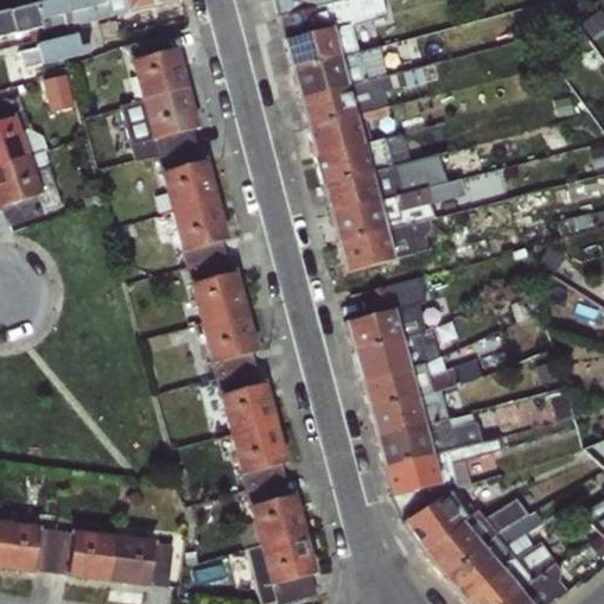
[(131,12),(127,0),(46,0),(38,2),(43,18),(65,12),(70,26),(131,12)]
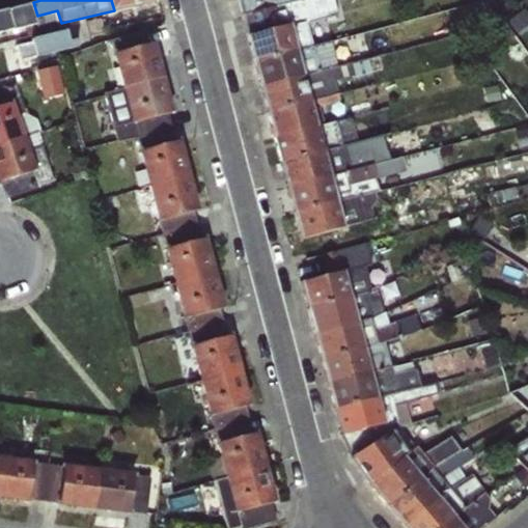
[(111,0),(114,10),(157,0),(111,0)]
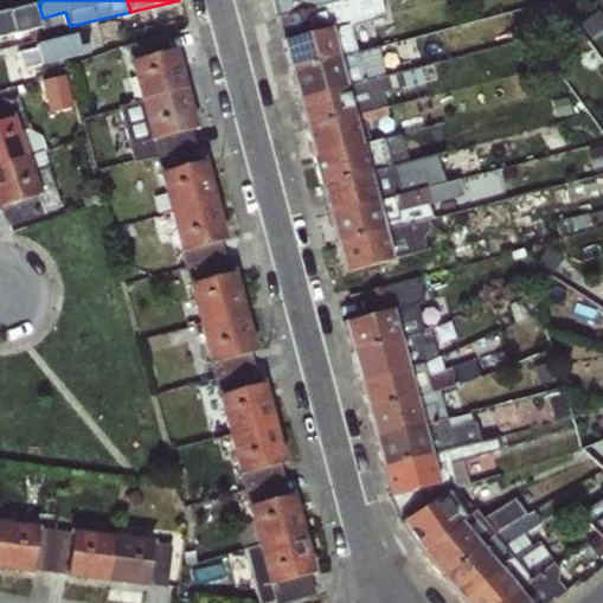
[(276,0),(281,14),(328,2),(338,0),(276,0)]
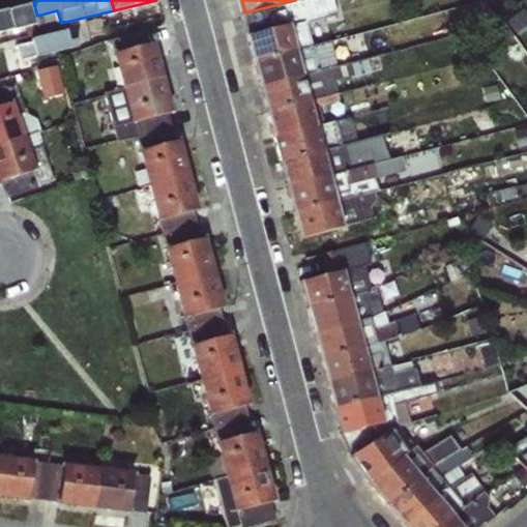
[(339,10),(337,0),(295,0),(287,2),(292,23),(308,19),(339,10)]
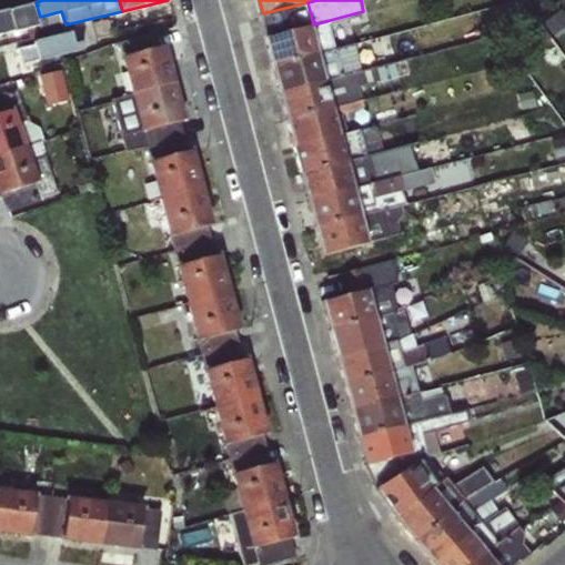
[(528,0),(544,19),(552,8),(545,0),(528,0)]
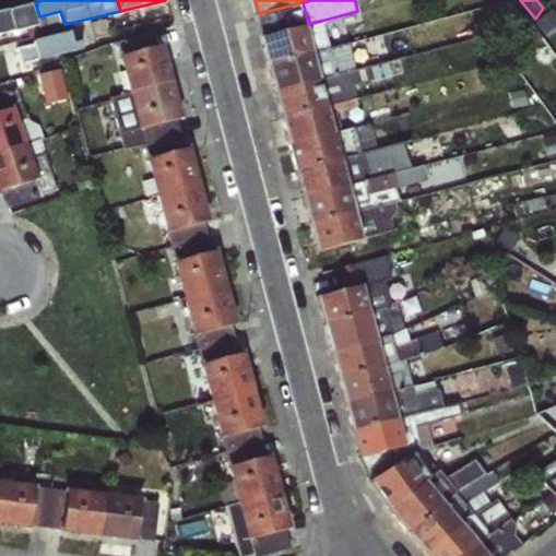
[(39,16),(35,2),(0,10),(0,33),(42,23),(39,16)]
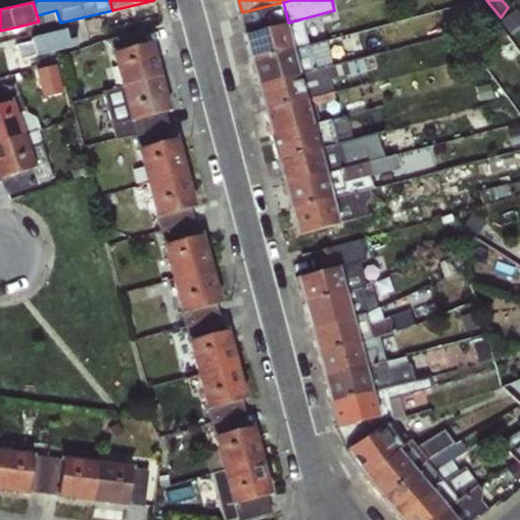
[(283,2),(242,12),(246,34),(288,22),(283,2)]
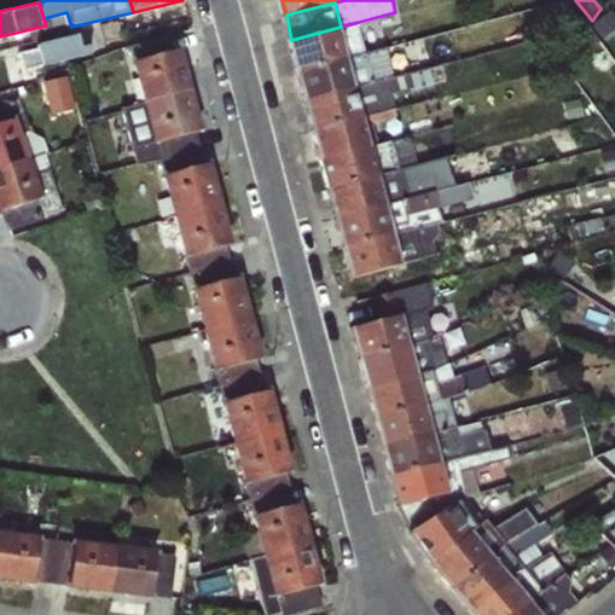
[(581,10),(572,13),(576,27),(586,23),(581,10)]
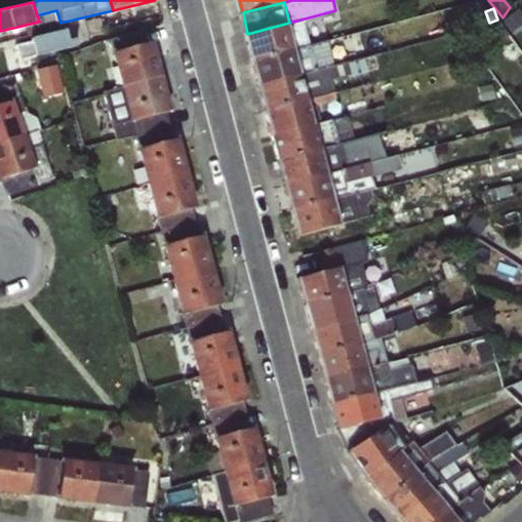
[(311,44),(305,18),(289,23),(296,48),(311,44)]
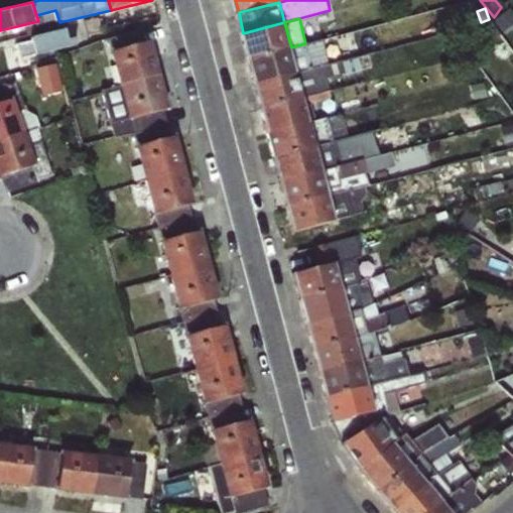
[(284,22),(243,33),(250,58),(291,47),(284,22)]
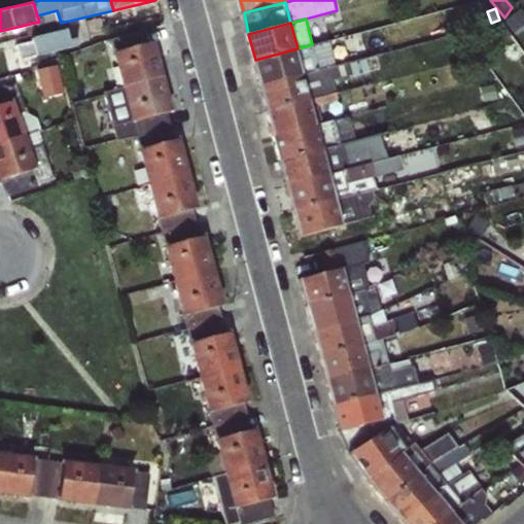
[(148,26),(112,35),(115,51),(155,40),(148,26)]
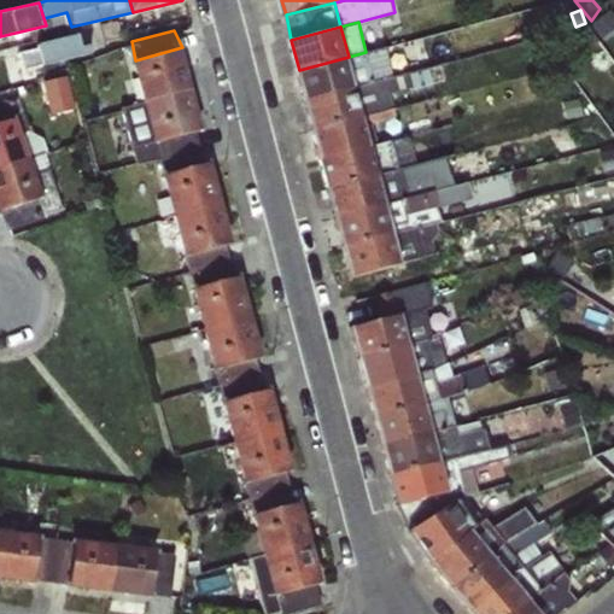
[(45,64),(94,51),(92,44),(83,46),(80,33),(40,44),(45,64)]
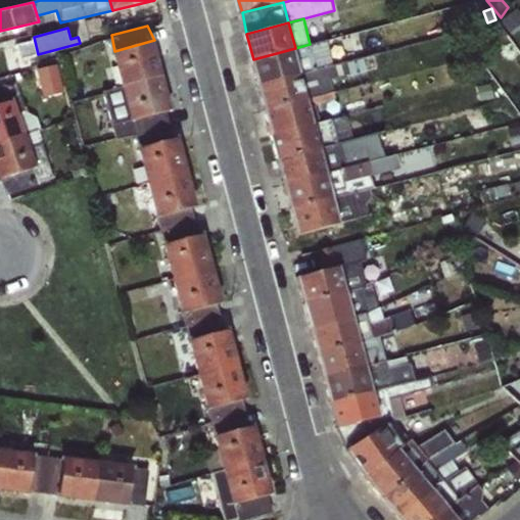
[(329,39),(310,44),(295,48),(301,73),(336,63),(329,39)]
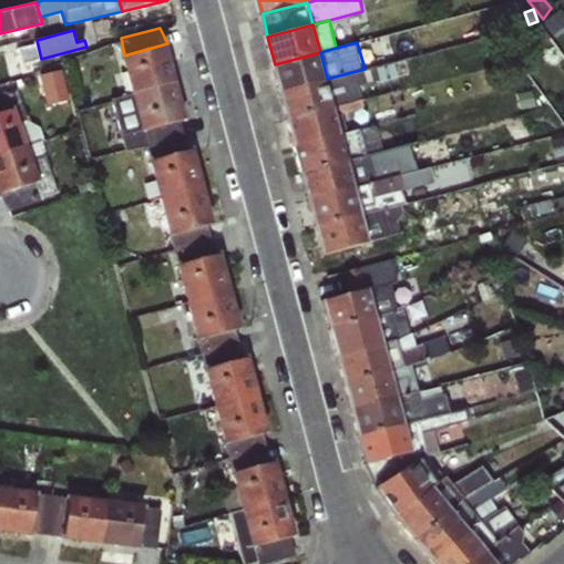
[(177,82),(167,43),(124,55),(133,93),(177,82)]
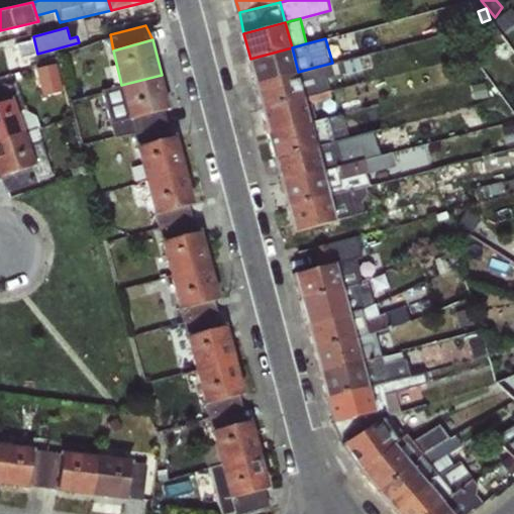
[(298,72),(292,47),(250,59),(257,84),(298,72)]
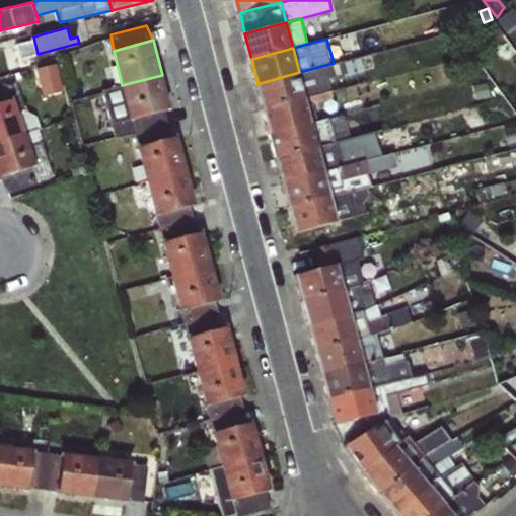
[(334,63),(299,72),(306,96),(334,89),(332,79),(379,66),(375,52),(334,63)]
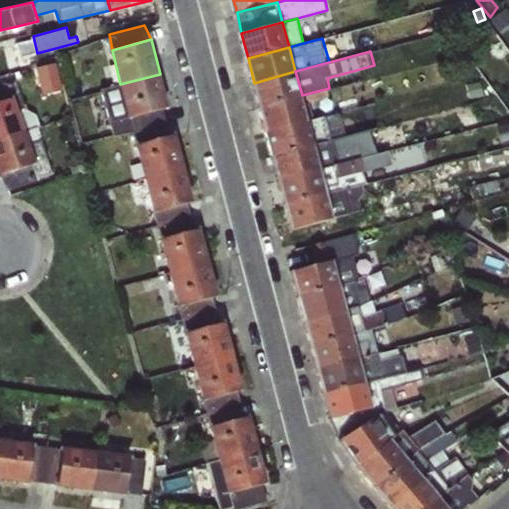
[(57,58),(45,61),(48,77),(61,74),(57,58)]
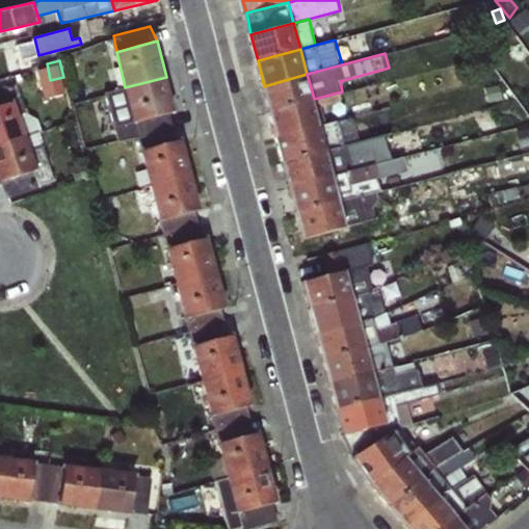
[(307,74),(264,86),(270,110),(314,99),(307,74)]
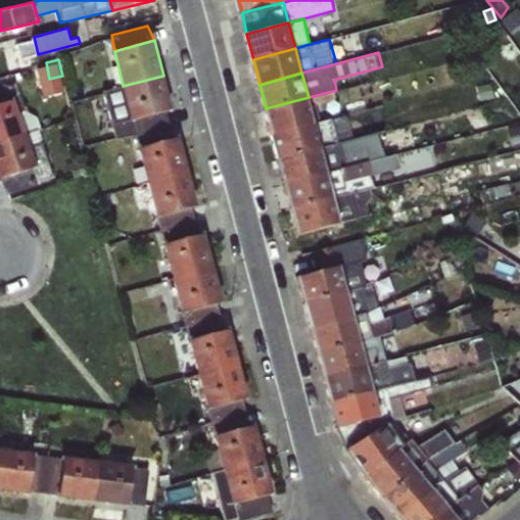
[(491,74),(476,81),(482,93),(498,86),(491,74)]
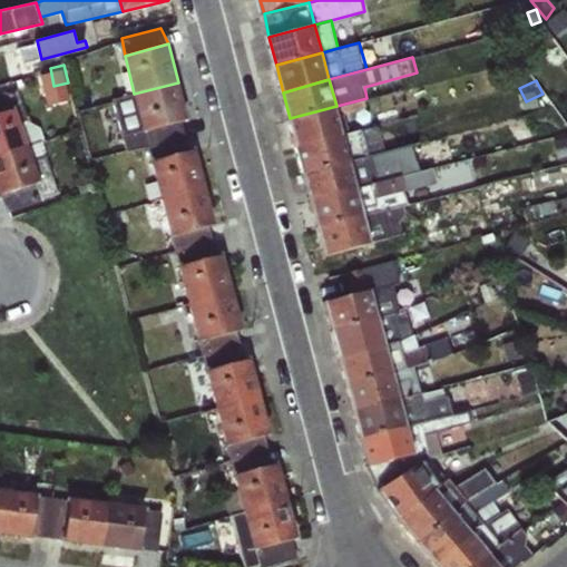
[(188,118),(178,82),(134,94),(144,129),(184,119),(188,118)]
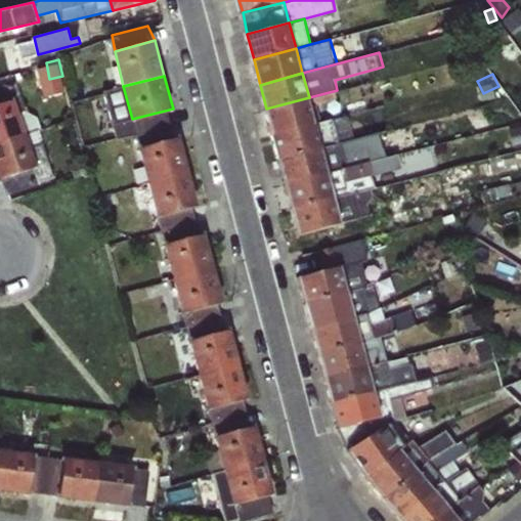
[(17,81),(0,87),(0,103),(15,99),(20,113),(28,110),(17,81)]
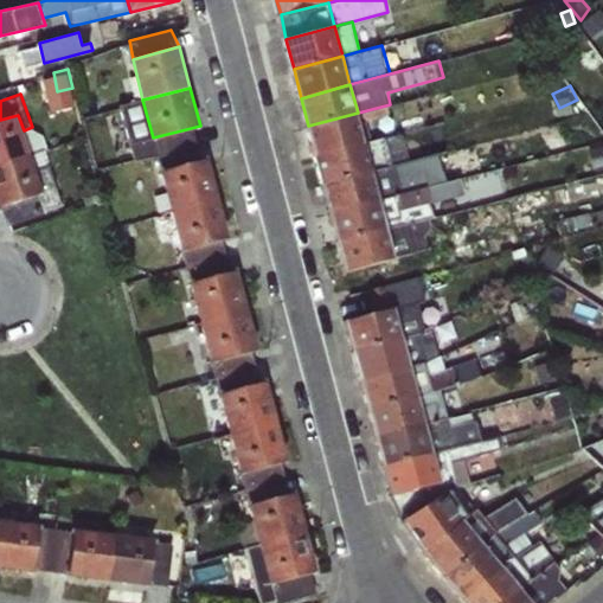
[(153,138),(142,100),(122,104),(138,161),(149,159),(160,156),(200,146),(196,127),(153,138)]
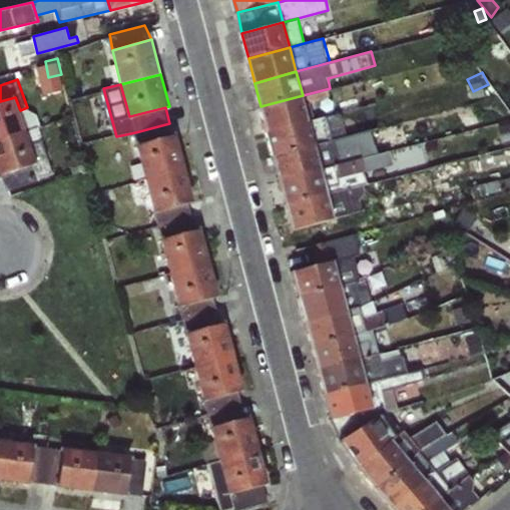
[(303,95),(261,106),(268,131),(309,120),(303,95)]
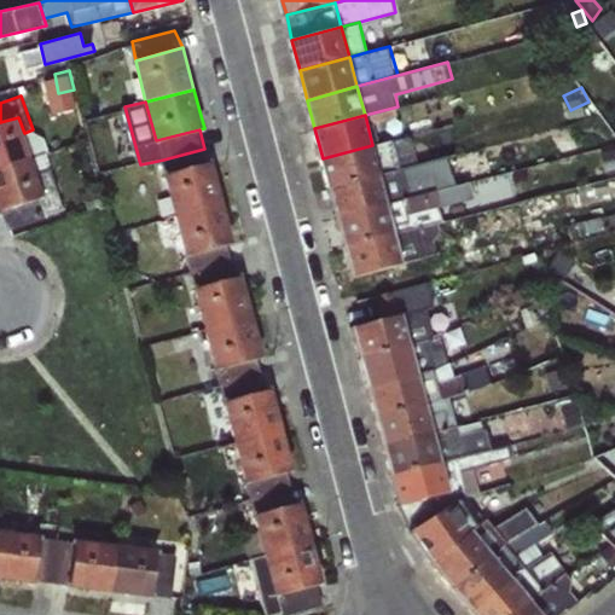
[(0,122),(0,168),(32,158),(24,133),(18,117),(0,122)]
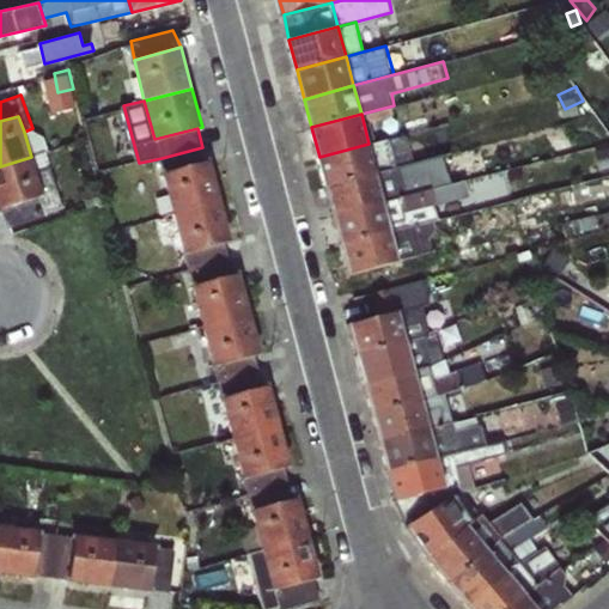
[(568,123),(558,126),(562,146),(573,145),(568,123)]
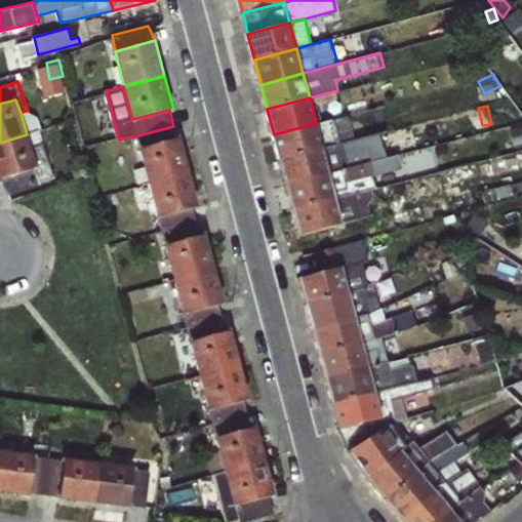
[(334,118),(316,123),(322,148),(357,138),(350,114),(334,118)]
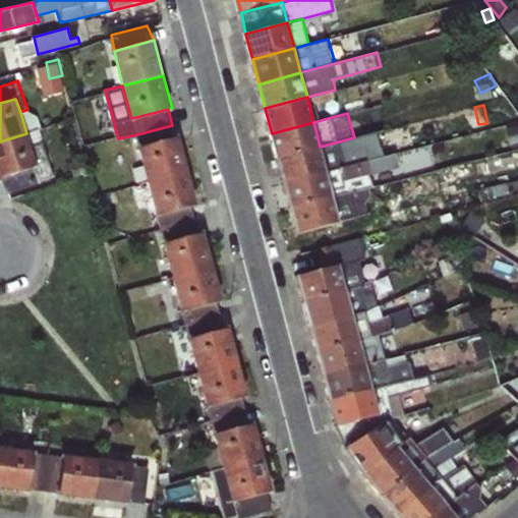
[(313,122),(272,133),(278,158),(320,147),(313,122)]
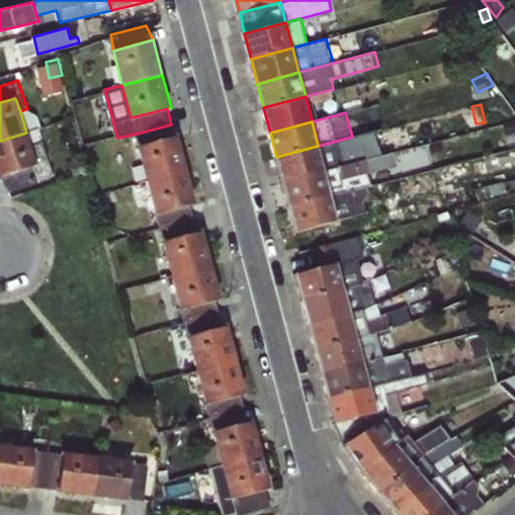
[(171,124),(137,134),(140,145),(174,136),(171,124)]
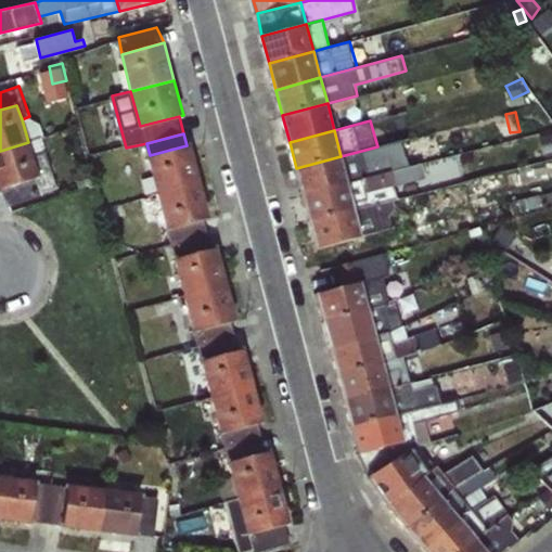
[(42,137),(28,142),(40,177),(2,190),(9,206),(45,193),(43,190),(59,184),(42,137)]
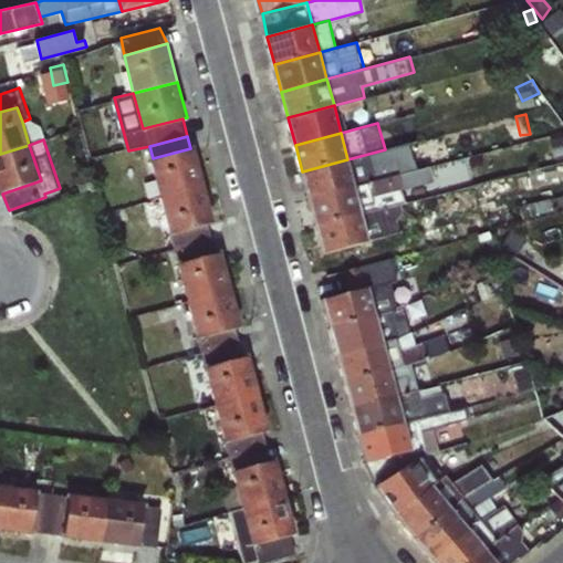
[(408,144),(385,149),(387,160),(394,158),(399,175),(414,165),(408,144)]
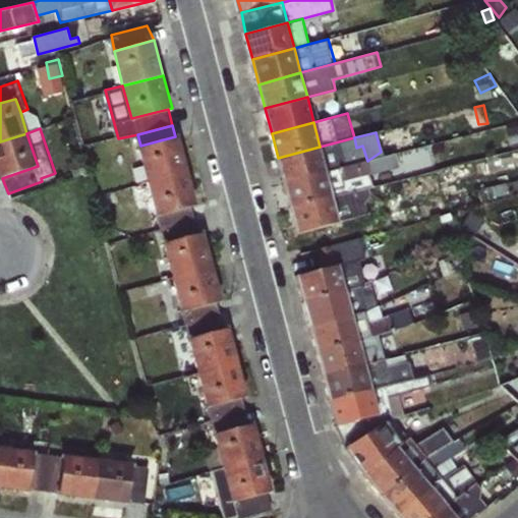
[(38,166),(26,133),(0,141),(0,178),(2,178),(38,166)]
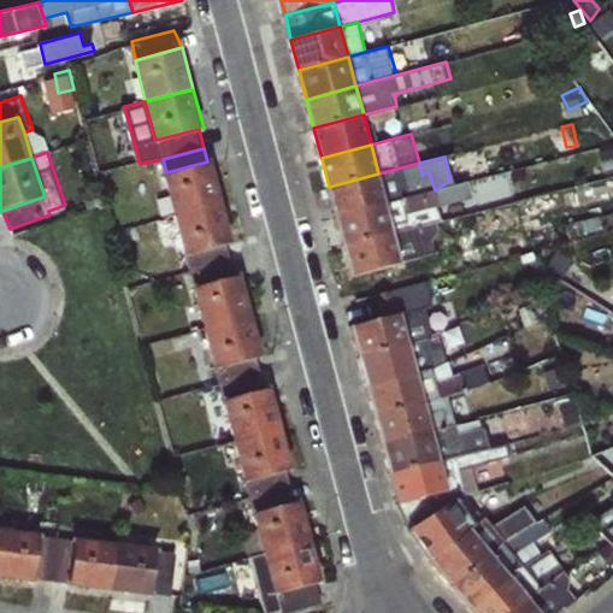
[(212,160),(207,161),(166,172),(165,174),(175,212),(222,200),(212,160)]
